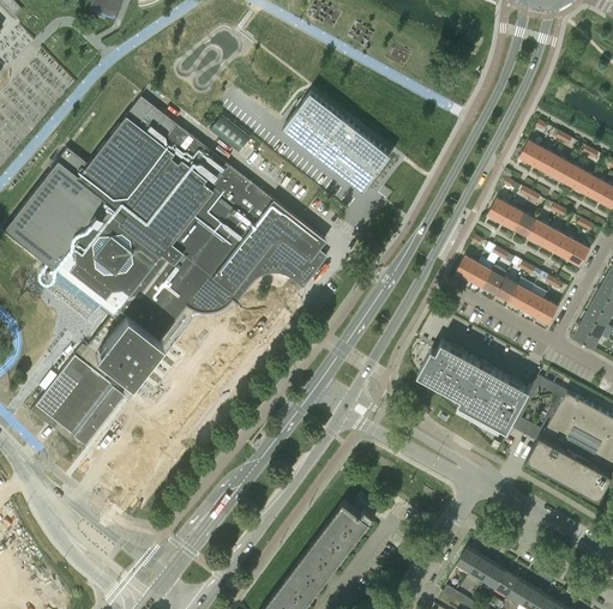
[(20,13),(6,0),(0,0),(0,11),(11,23),(13,20),(20,13)]
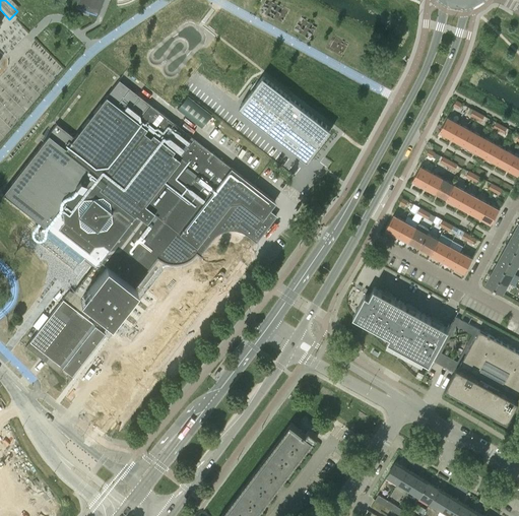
[(66,0),(76,4),(74,10),(96,18),(103,0),(66,0)]
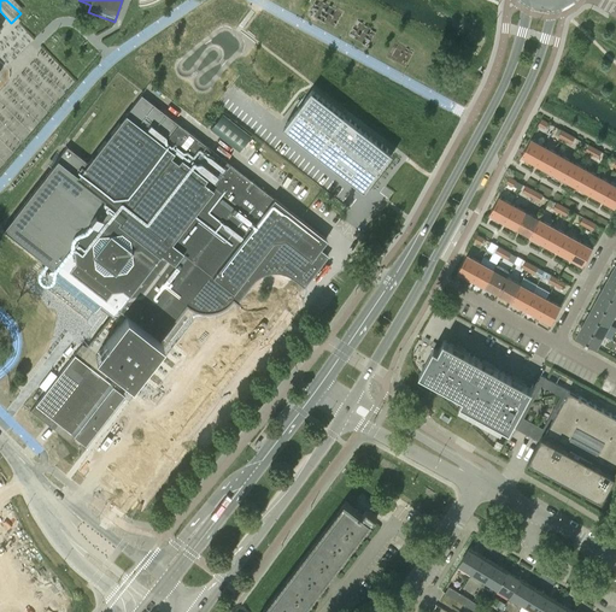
[(392,158),(311,95),(283,130),(364,194),(392,158)]
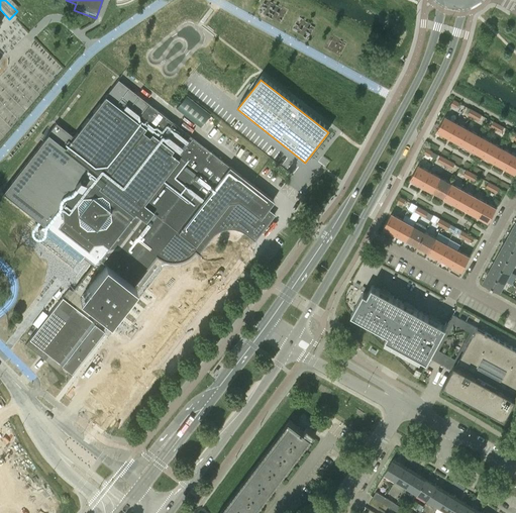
[(243,236),(252,244),(274,218),(266,212),(272,205),(228,171),(212,158),(117,84),(73,140),(55,126),(1,196),(35,222),(41,227),(55,210),(61,215),(63,224),(58,230),(87,253),(92,247),(101,246),(106,250),(97,262),(132,289),(155,260),(158,262),(160,263),(161,264),(163,265),(166,266),(168,266),(170,266),(173,266),(174,266),(177,266),(179,265),(181,265),(183,264),(185,263),(187,262),(188,261),(190,259),(192,258),(193,257),(194,255),(199,260),(199,259),(198,257),(210,241),(211,239),(213,238),(214,236),(216,235),(218,234),(220,233),(222,233),(224,232),(227,232),(229,232),(231,232),(233,232),(235,233),(237,233),(239,234),(241,235),(243,236)]
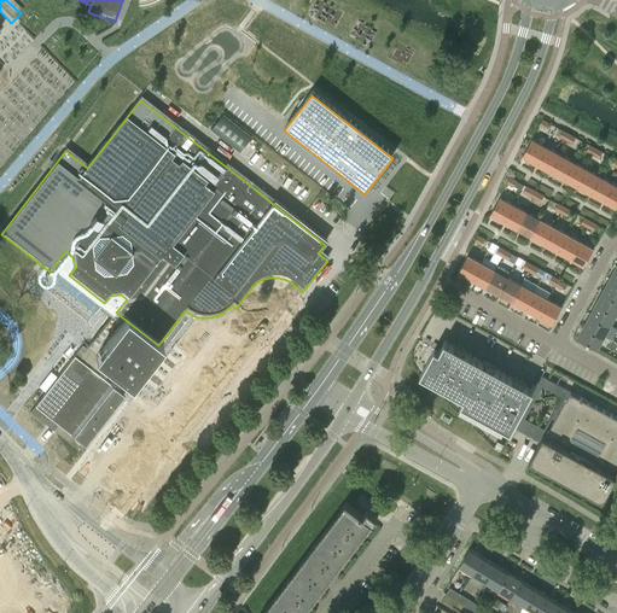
[(209,134),(238,157),(250,141),(221,118),(209,134)]
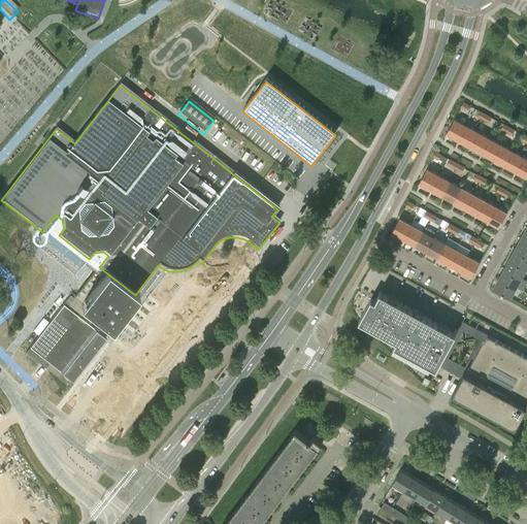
[(464,115),(467,108),(462,105),(459,111),(464,115)]
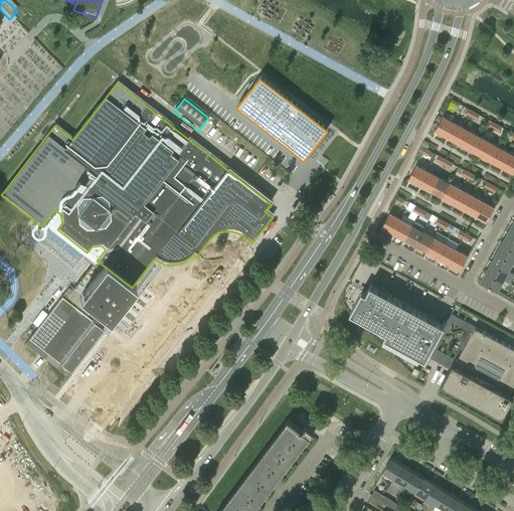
[(473,116),(468,113),(465,118),(470,121),(473,116)]
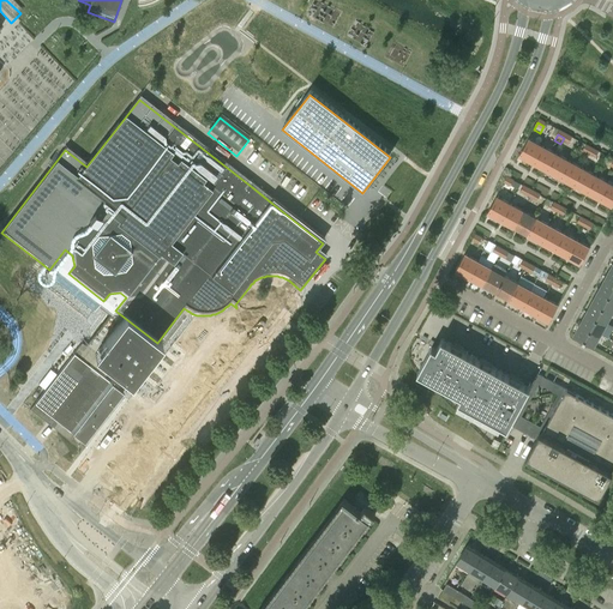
[(571,142),(564,138),(560,144),(568,148),(571,142)]
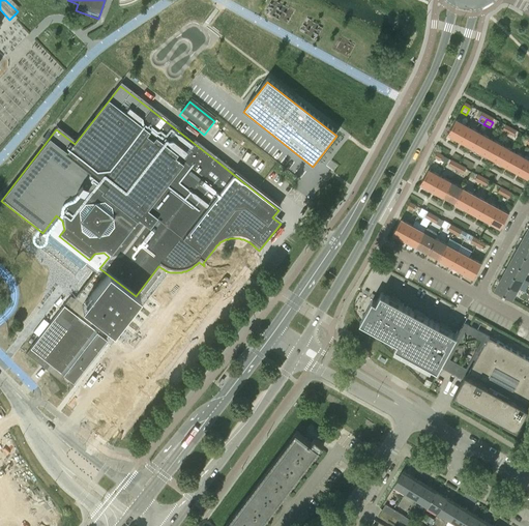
[(459,144),(466,129),(454,123),(446,138),(459,144)]
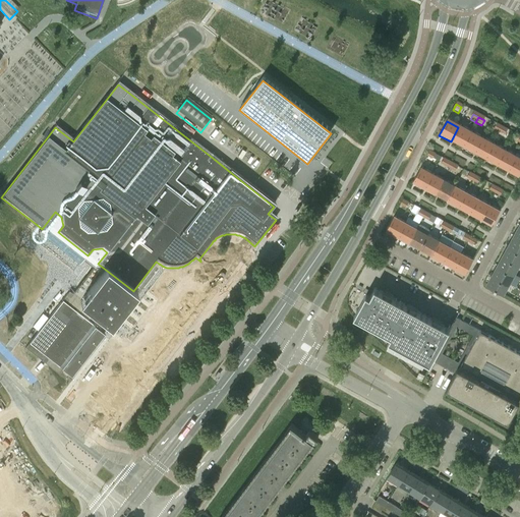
[(451,141),(462,148),(469,133),(458,127),(451,141)]
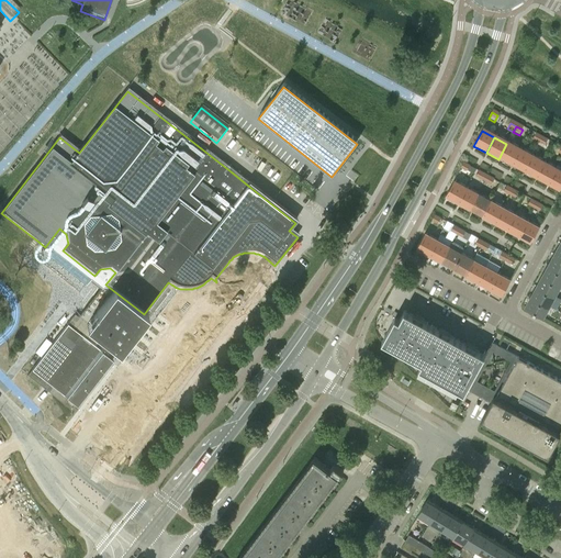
[(498,159),(511,166),(518,151),(506,144),(498,159)]
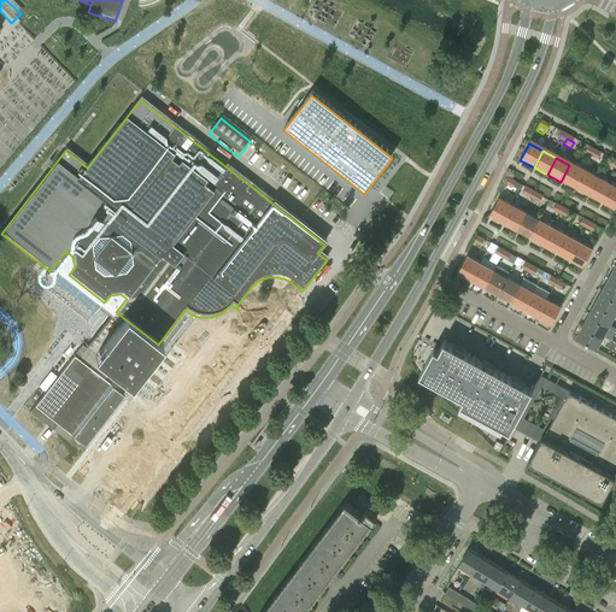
[(561,182),(574,189),(582,172),(569,165),(561,182)]
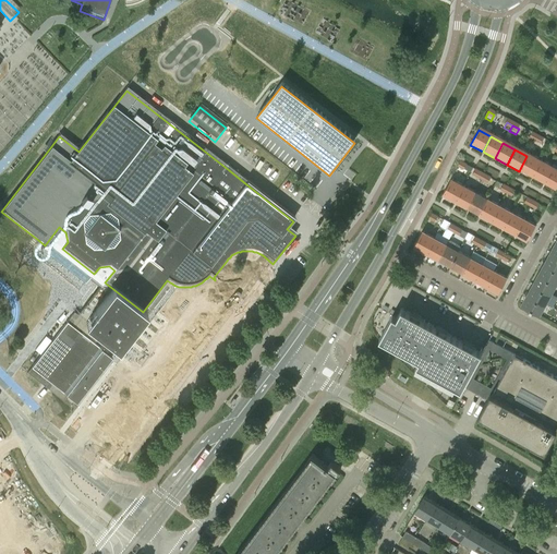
[(519,171),(531,178),(539,163),(527,156),(519,171)]
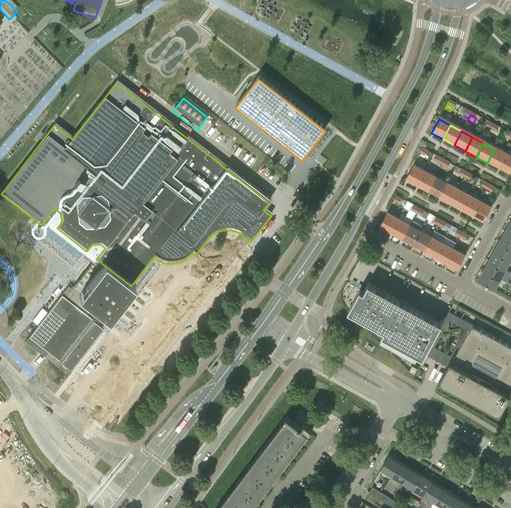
[(487,163),(498,169),(505,155),(494,149),(487,163)]
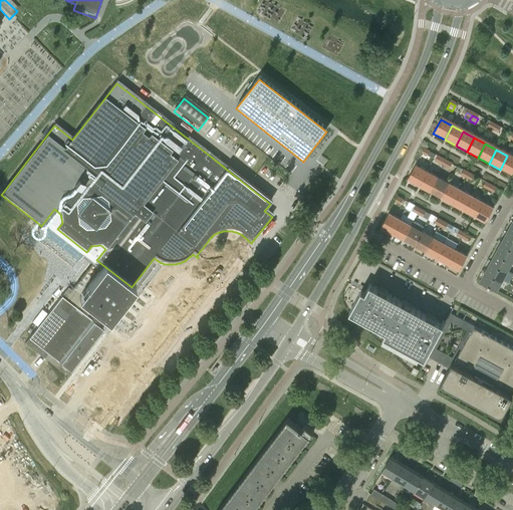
[(421,157),(426,160),(429,154),(424,151),(421,157)]
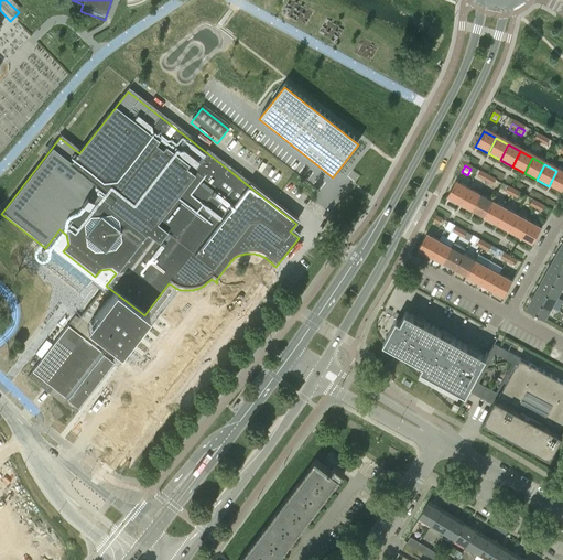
[(561,193),(562,189),(562,174),(556,171),(549,186),(561,193)]
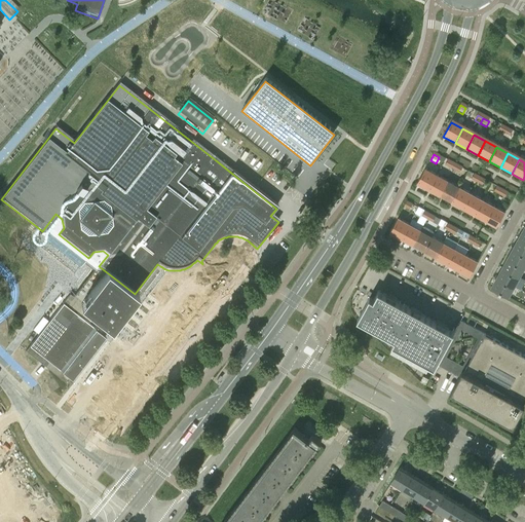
[(456,168),(447,162),(444,168),(453,173),(456,168)]
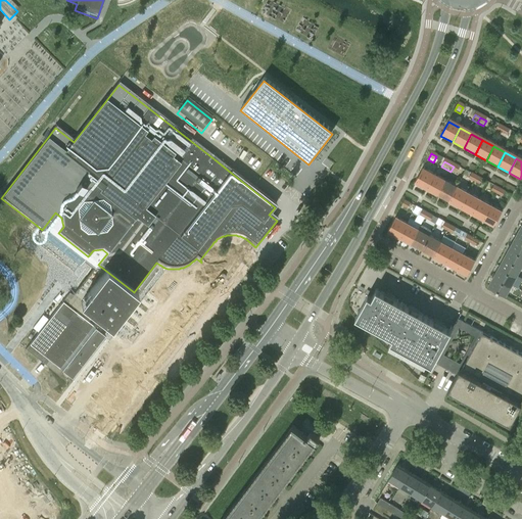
[(459,169),(454,167),(451,172),(456,175),(459,169)]
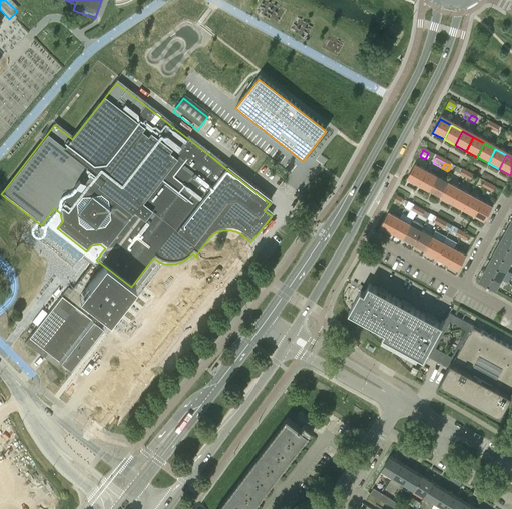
[(418,186),(425,173),(414,167),(407,180),(418,186)]
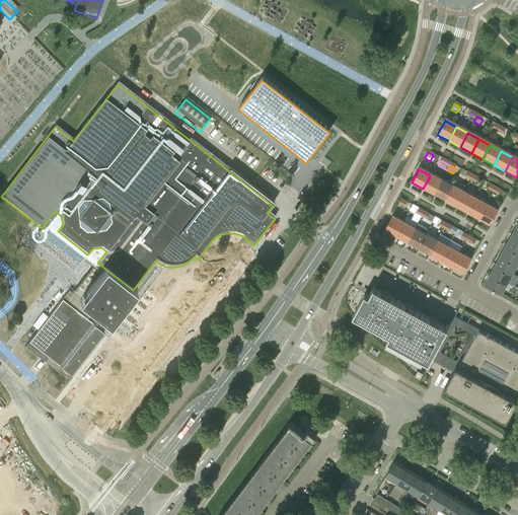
[(464,179),(469,182),(472,177),(467,174),(464,179)]
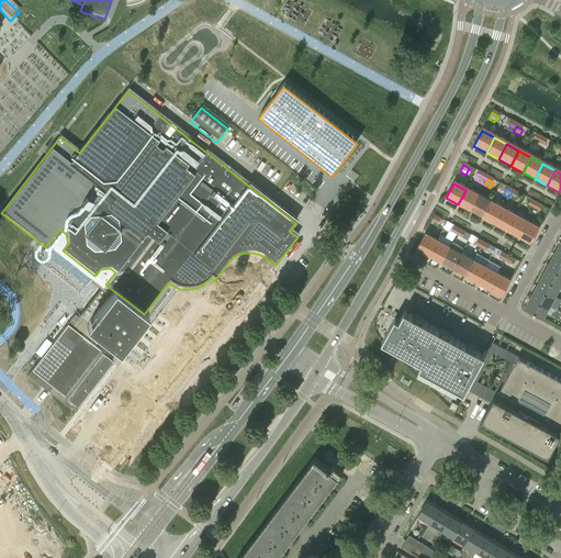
[(466,190),(458,204),(470,211),(478,197),(466,190)]
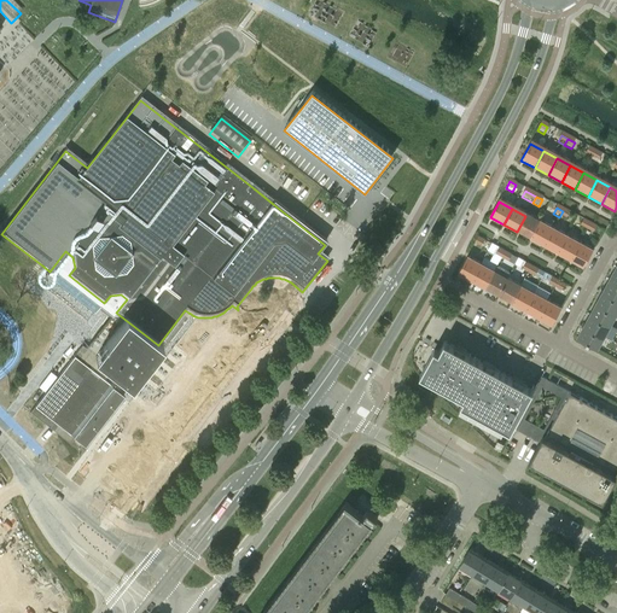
[(563,211),(559,217),(565,221),(569,214),(563,211)]
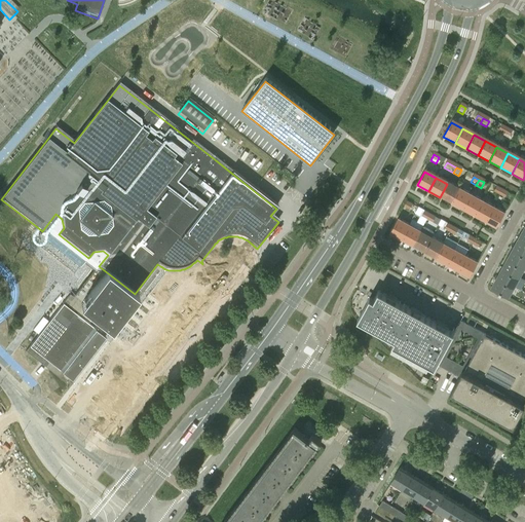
[(447,184),(440,197),(451,203),(458,190),(447,184)]
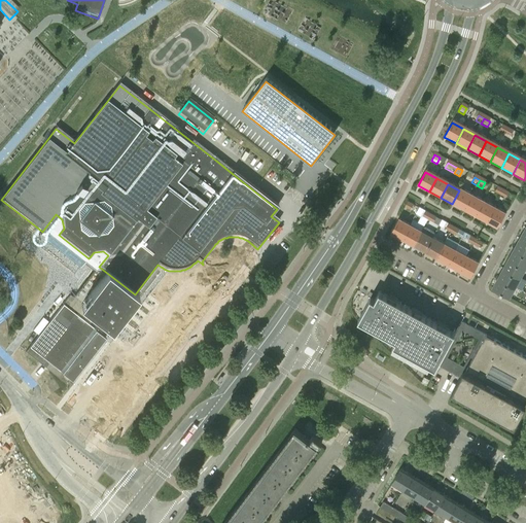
[(494,195),(499,198),(502,193),(497,189),(494,195)]
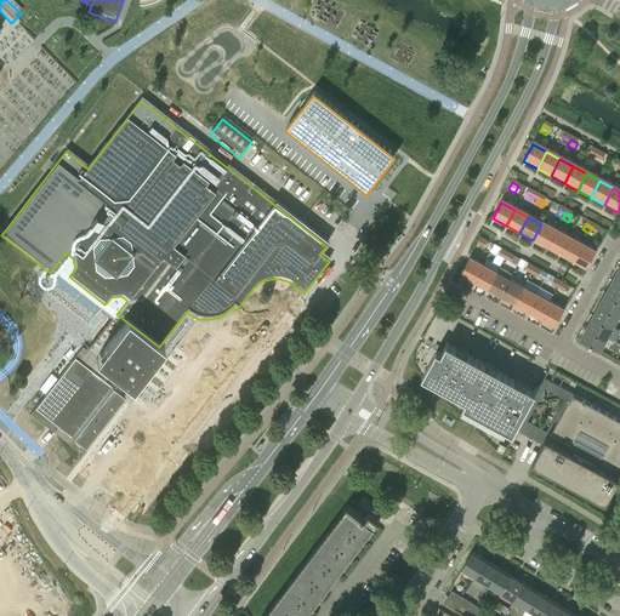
[(541,224),(533,240),(546,247),(555,232),(541,224)]
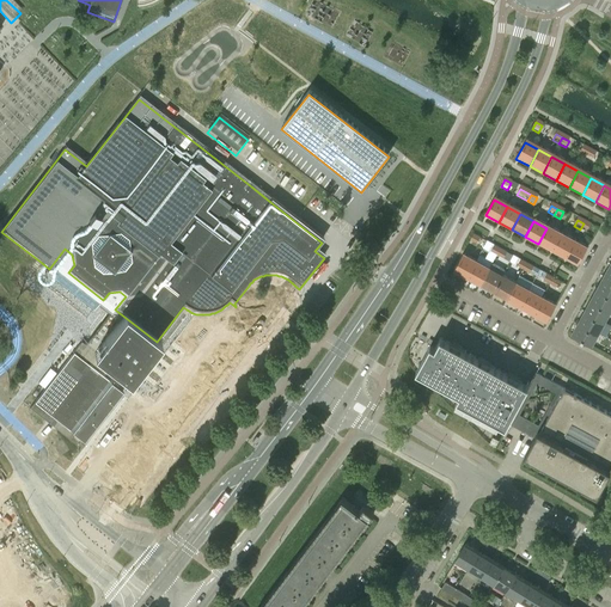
[(590,227),(584,224),(580,230),(586,233),(587,232),(590,227)]
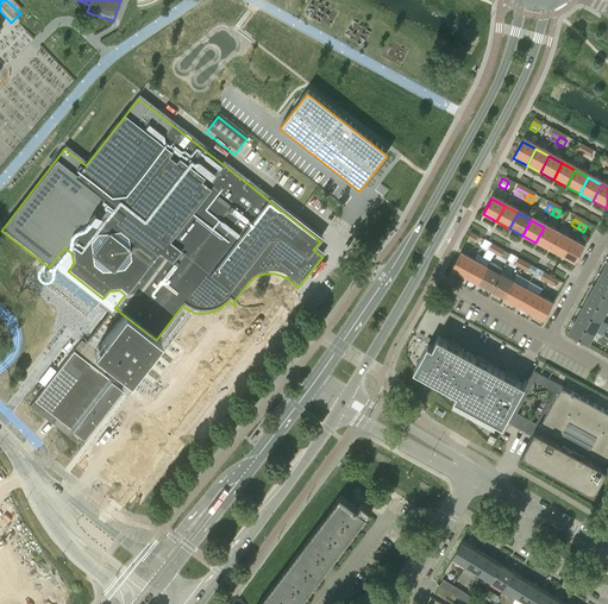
[(544,227),(536,243),(549,251),(557,234),(544,227)]
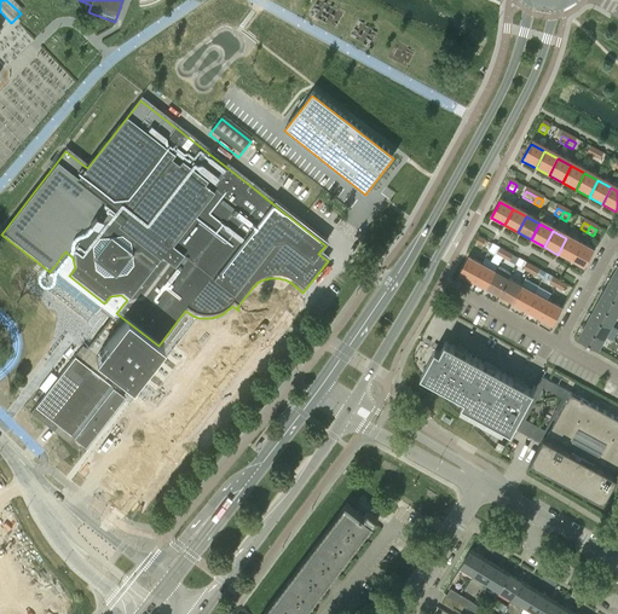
[(566,238),(558,255),(571,262),(579,245),(566,238)]
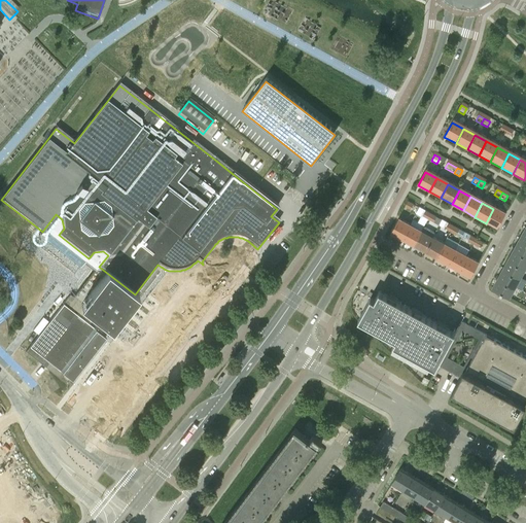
[(404,210),(410,213),(412,207),(407,205),(404,210)]
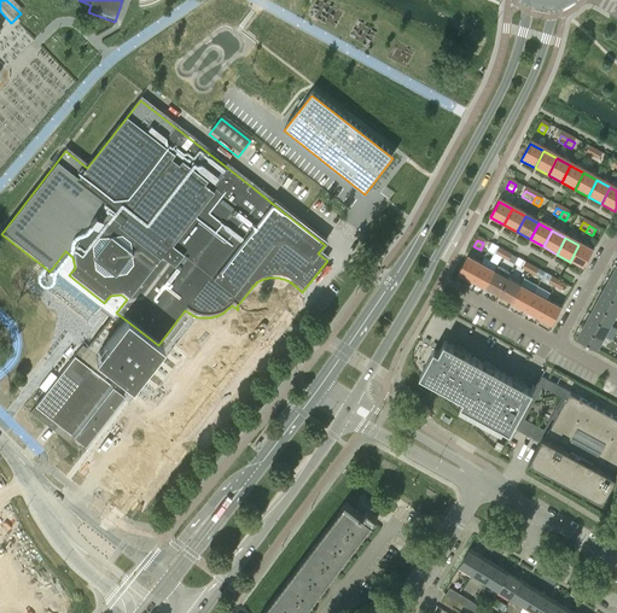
[(583,269),(592,252),(578,245),(570,262),(583,269)]
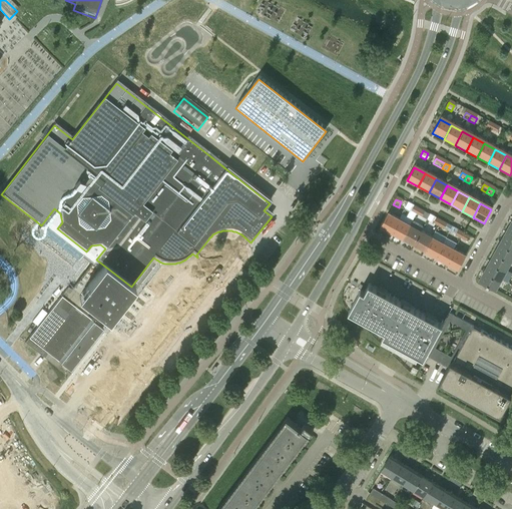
[(416,216),(419,211),(413,208),(410,213),(416,216)]
